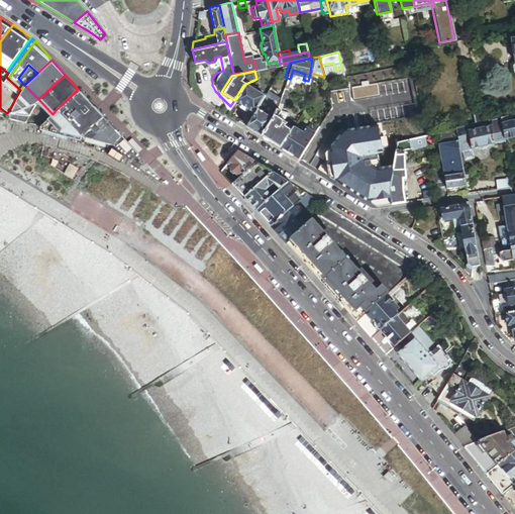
[(289,110),(281,105),(288,84),(284,83),(279,97),(274,113),(261,133),(280,145),(291,127),(282,122),(289,110)]
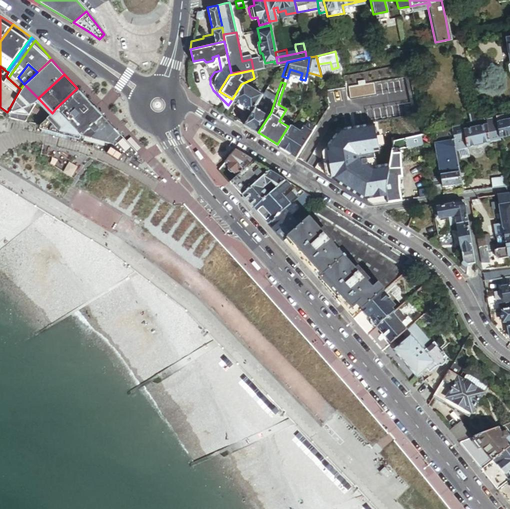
[(33,104),(38,98),(24,84),(20,89),(33,104)]
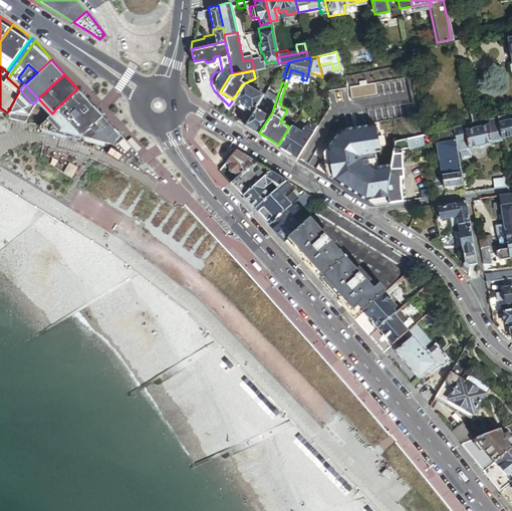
[(257,102),(261,96),(242,84),(233,99),(252,111),(257,102)]
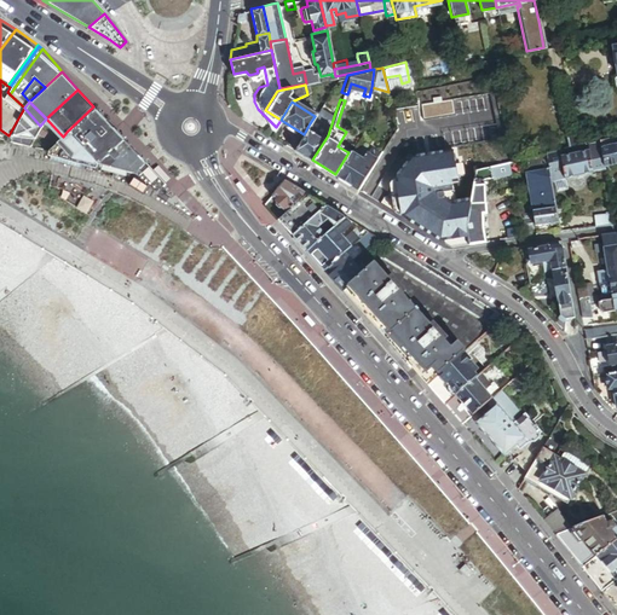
[(124,138),(93,106),(67,132),(96,162),(97,164),(124,138)]
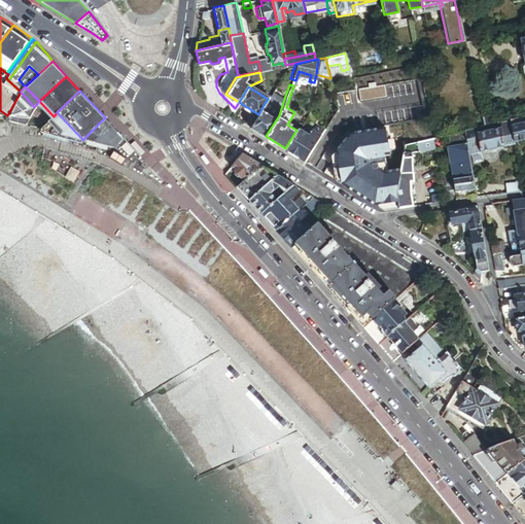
[(264,105),(279,115),(284,99),(272,91),(268,99),(264,105)]
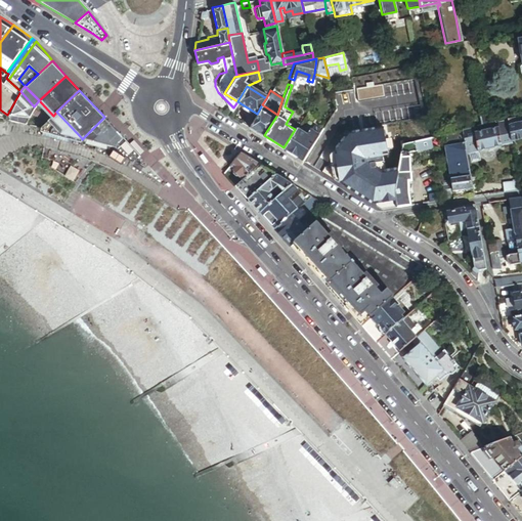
[(7,115),(28,121),(31,113),(34,106),(20,91),(7,115)]
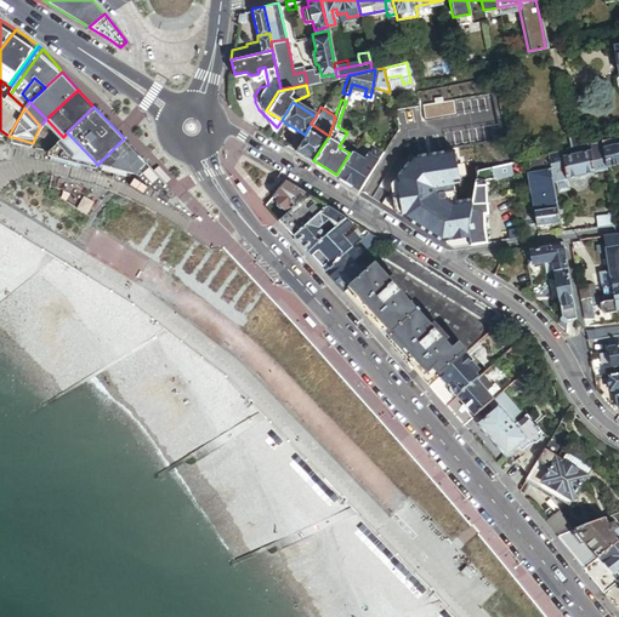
[(295,149),(313,160),(329,136),(311,124),(305,135),(295,149)]
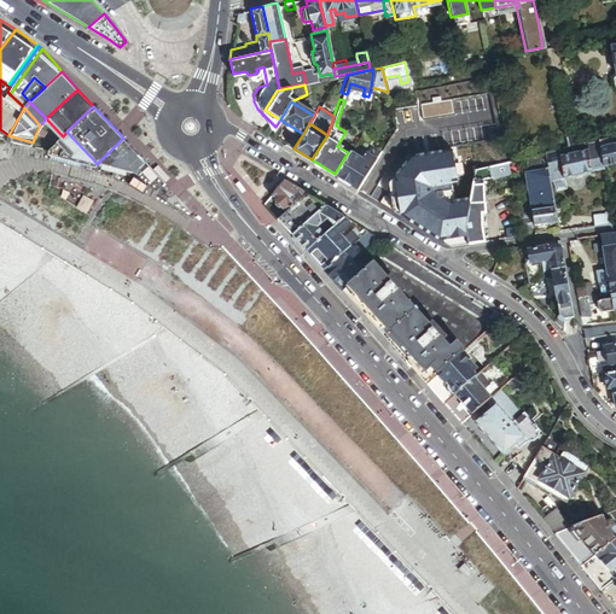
[(36,133),(41,136),(46,130),(40,126),(36,133)]
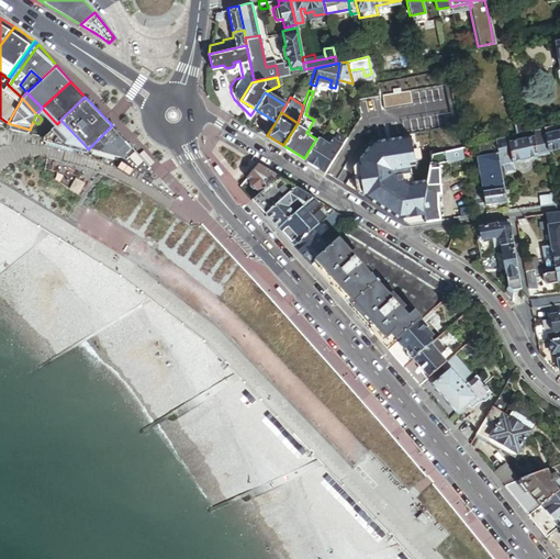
[(513,135),(528,132),(525,119),(510,121),(513,135)]
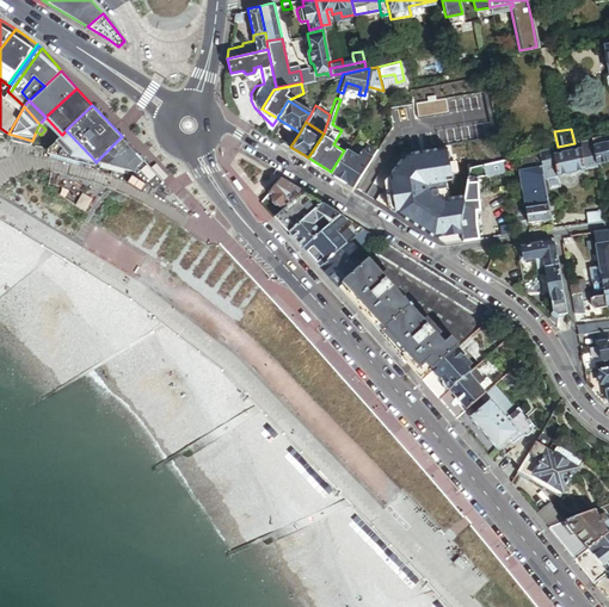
[(94,160),(66,130),(62,135),(54,142),(69,158),(91,163),(94,160)]
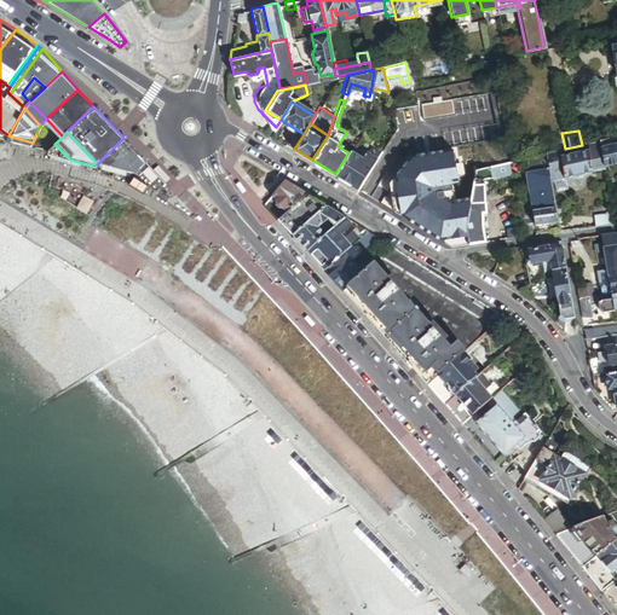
[(604,160),(616,157),(616,133),(600,139),(604,160)]
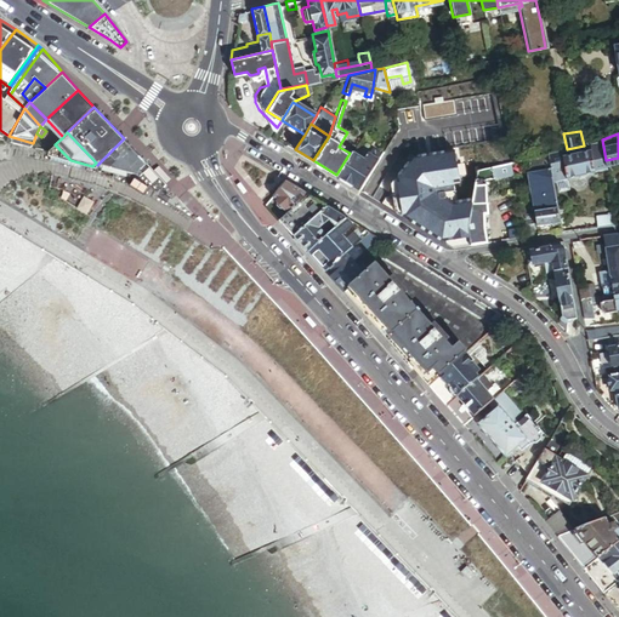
[(146,163),(124,138),(97,165),(129,172),(136,175),(146,163)]
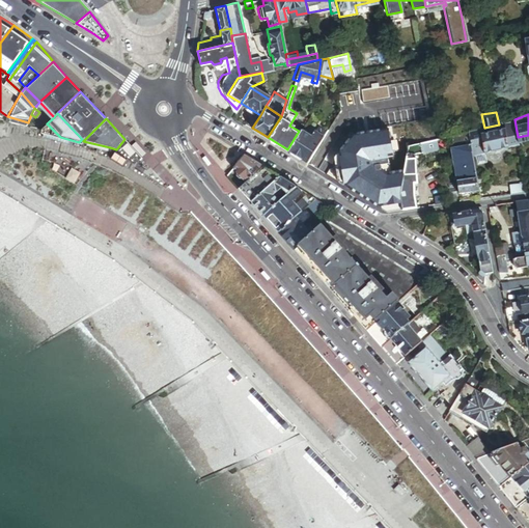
[(471,131),(473,151),(518,142),(518,137),(514,119),(503,123),(505,131),(481,135),(480,129),(471,131)]
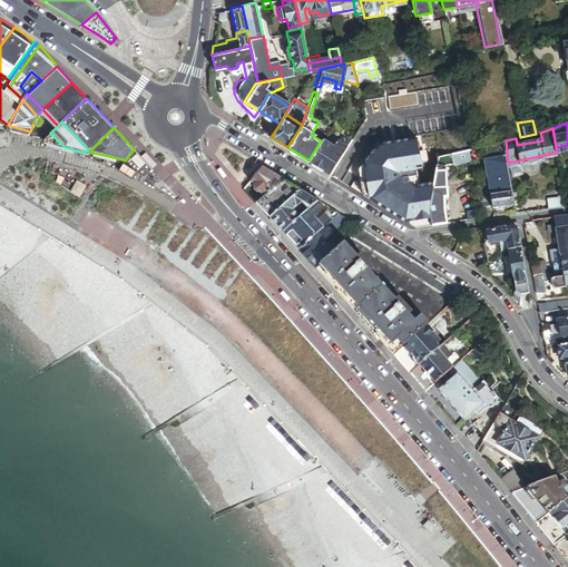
[(309,160),(329,173),(351,139),(344,136),(342,140),(339,138),(334,144),(323,136),(321,140),(309,160)]
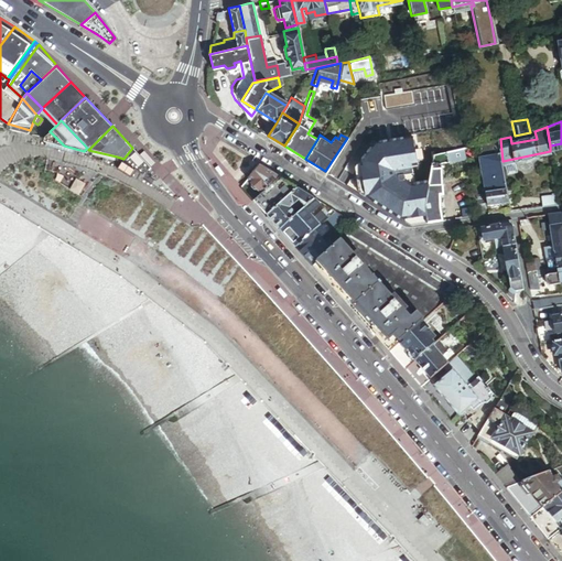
[(506,186),(503,161),(500,139),(481,143),(487,190),(506,186)]
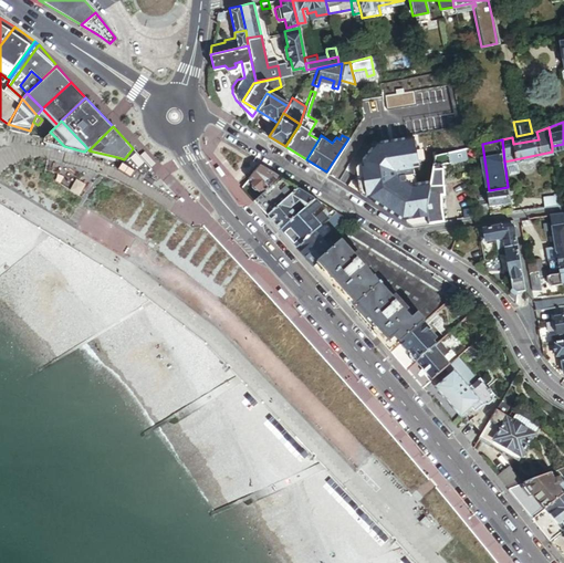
[(455,159),(470,158),(469,147),(455,150),(455,159)]
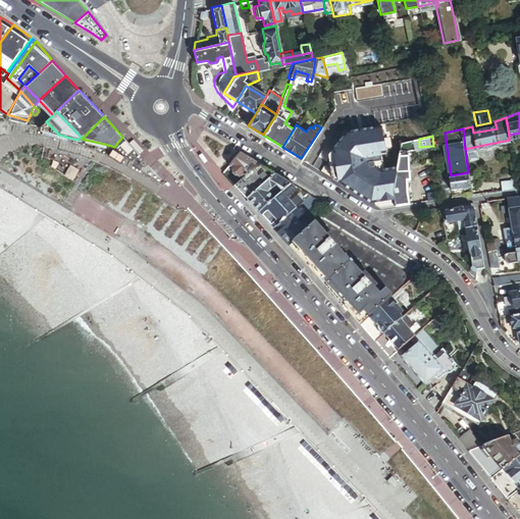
[(406,177),(409,176),(409,167),(407,167),(406,150),(415,149),(415,148),(419,147),(419,139),(404,142),(398,168),(396,178),(397,188),(399,203),(409,201),(406,177)]
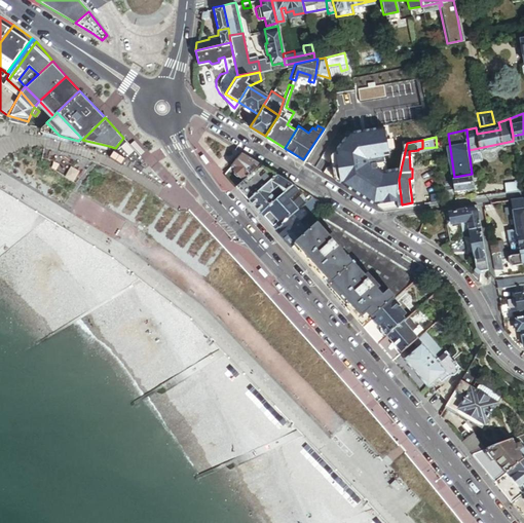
[(240,151),(230,164),(234,169),(238,174),(242,178),(260,162),(240,151)]
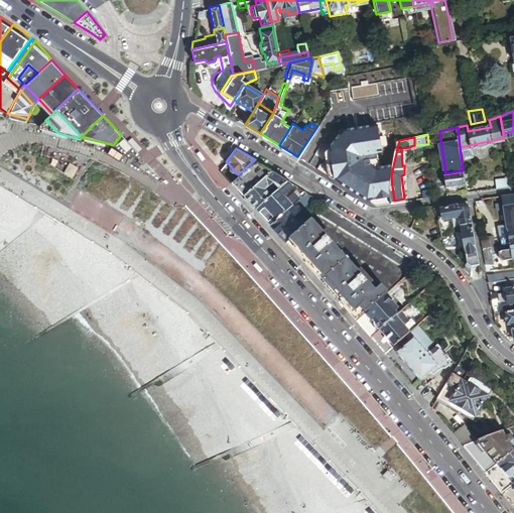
[(271,169),(255,159),(238,174),(231,181),(243,195),(271,169)]
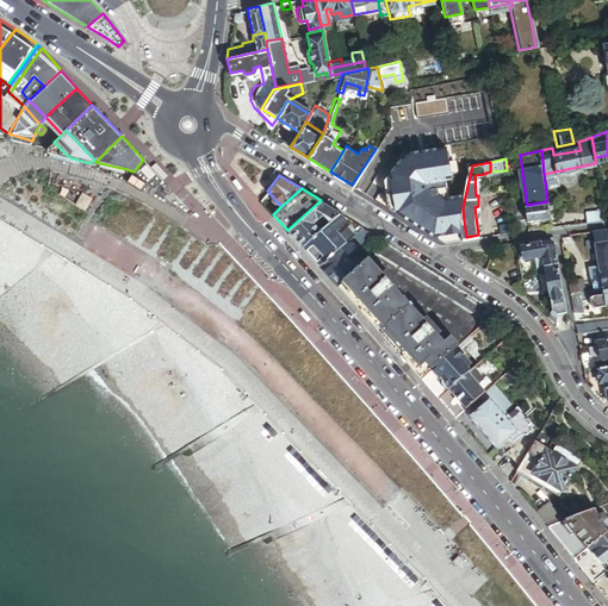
[(379,201),(384,195),(379,188),(371,197),(379,201)]
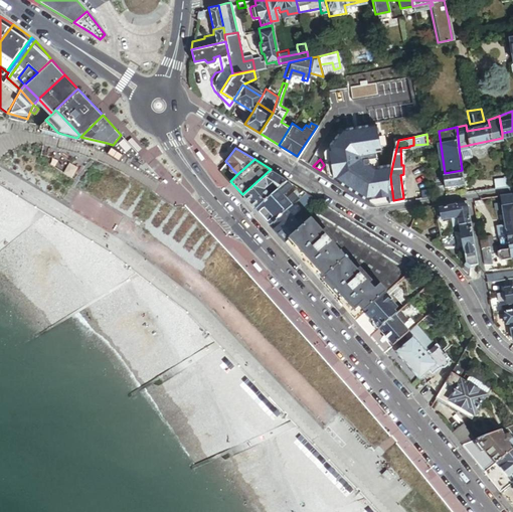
[(286,179),(271,169),(242,194),(253,207),(269,194),(265,189),(263,187),(271,180),(273,182),(275,184),(277,187),(286,179)]
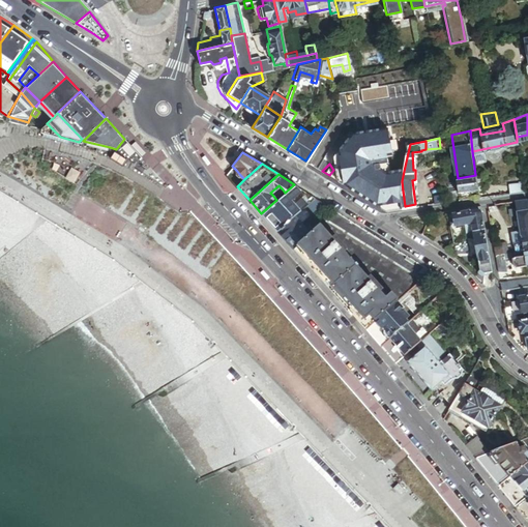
[(473,196),(477,195),(475,175),(458,178),(460,192),(464,191),(464,188),(472,187),(473,196)]
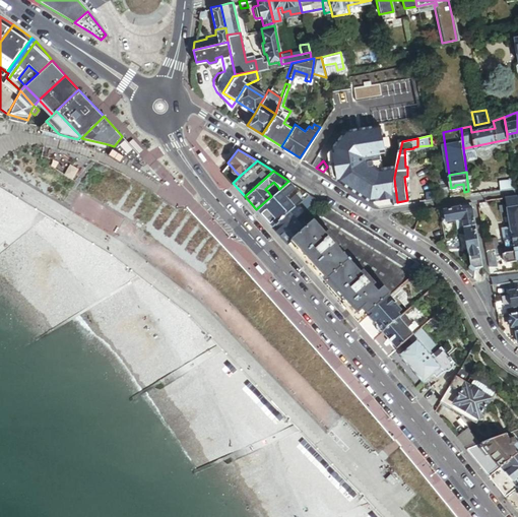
[(501,187),(515,185),(514,176),(500,178),(501,187)]
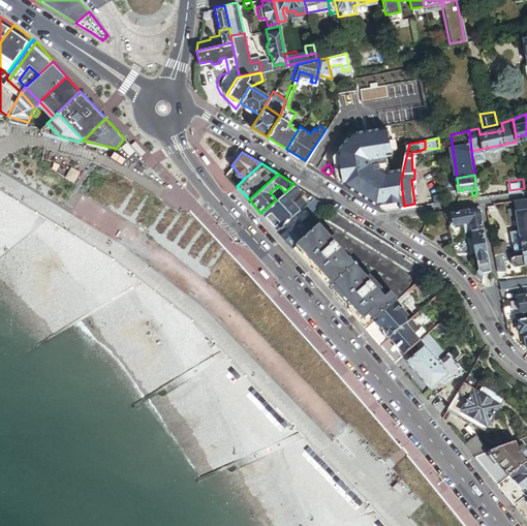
[(299,189),(293,184),(284,192),(282,194),(276,199),(260,213),(276,229),(292,214),(299,209),(297,208),(297,207),(291,200),(288,197),(299,189)]
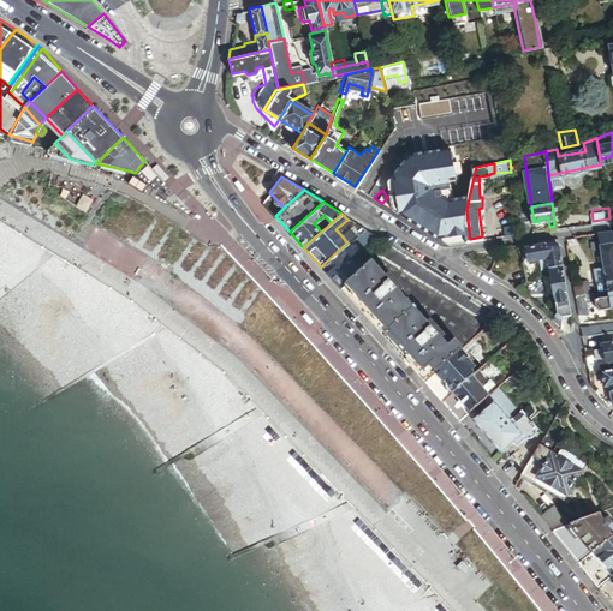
[(316,226),(326,217),(323,215),(314,223),(316,226)]
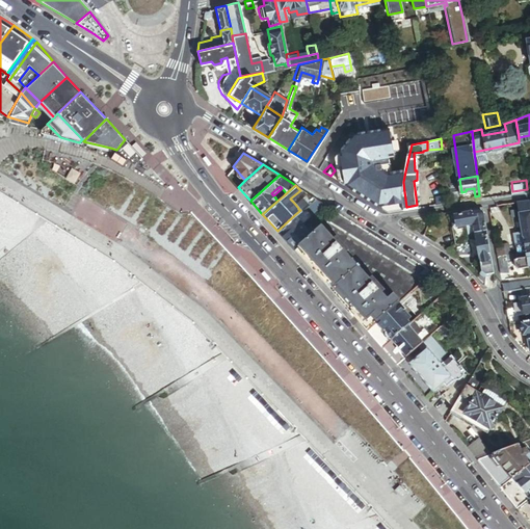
[(311,197),(306,191),(293,202),(298,208),(311,197)]
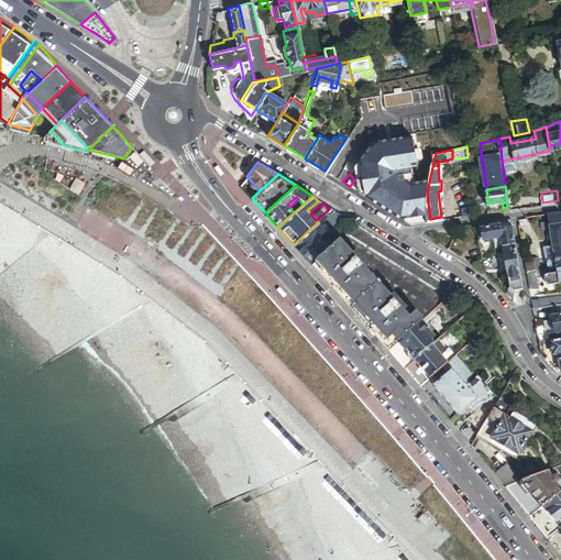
[(340,212),(332,208),(318,222),(323,228),(340,212)]
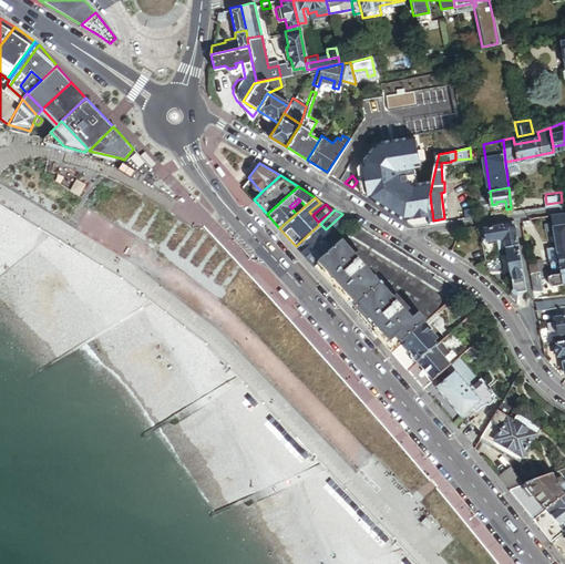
[(558,264),(564,262),(564,216),(564,211),(550,213),(555,244),(555,247),(557,247),(558,258),(552,259),(548,259),(550,265),(558,264)]
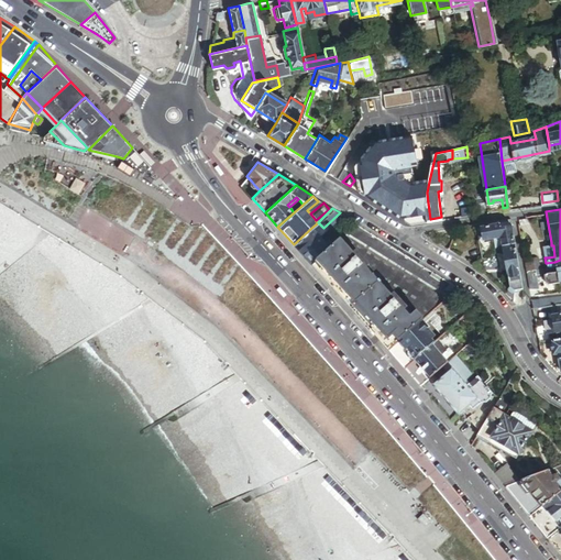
[(501,243),(514,241),(510,223),(499,224),(498,221),(481,223),(483,237),(499,234),(501,243)]
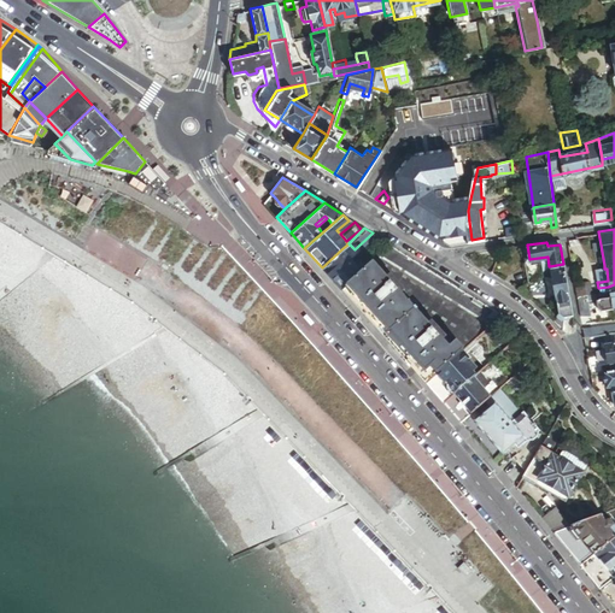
[(359,270),(341,249),(322,267),(340,288),(359,270)]
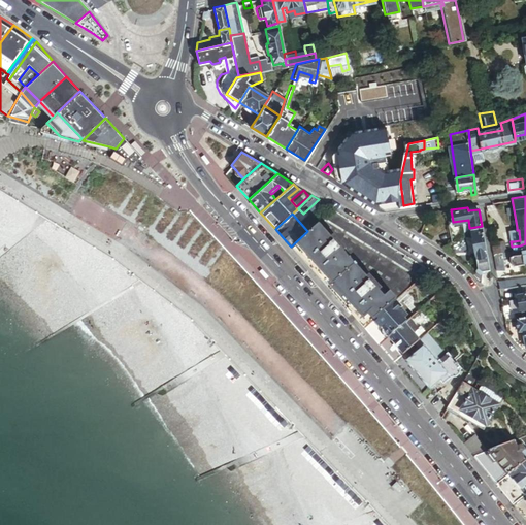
[(418,274),(325,216),(319,222),(330,235),(332,233),(337,238),(335,240),(338,243),(340,241),(344,247),(342,249),(353,260),(355,259),(357,262),(356,263),(367,275),(369,273),(373,279),(371,281),(373,284),(376,282),(381,287),(379,289),(384,295),(389,290),(394,296),(418,274)]
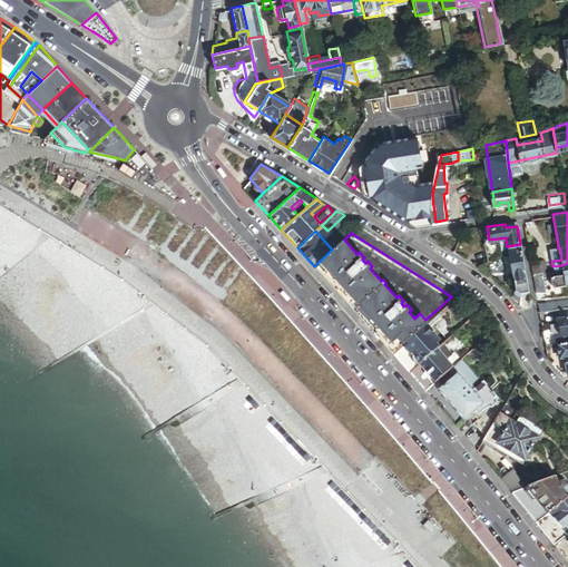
[(487,260),(507,246),(506,237),(489,240),(489,243),(485,243),(487,260)]
